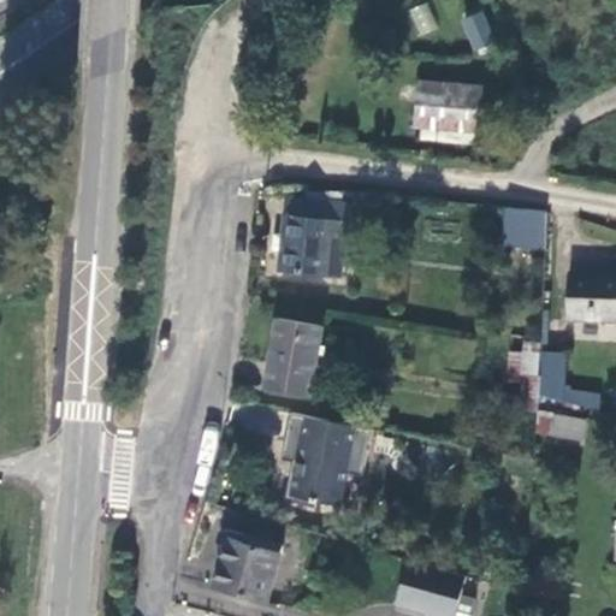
[(426,1),(407,10),(419,37),(438,28),(426,1)]
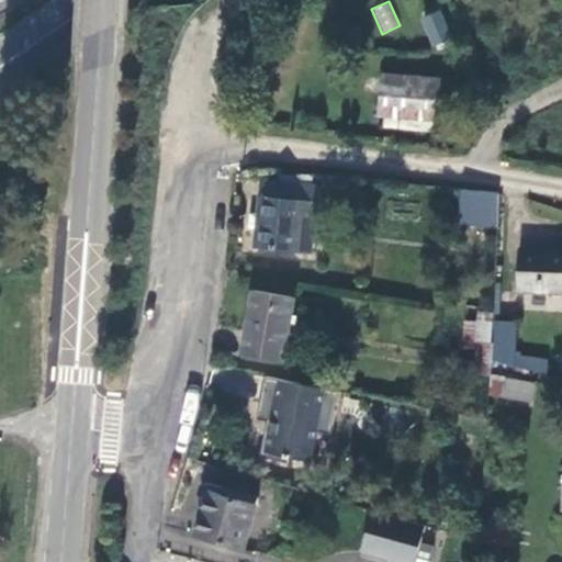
[(440,9),(419,17),(431,46),(452,38),(440,9)]
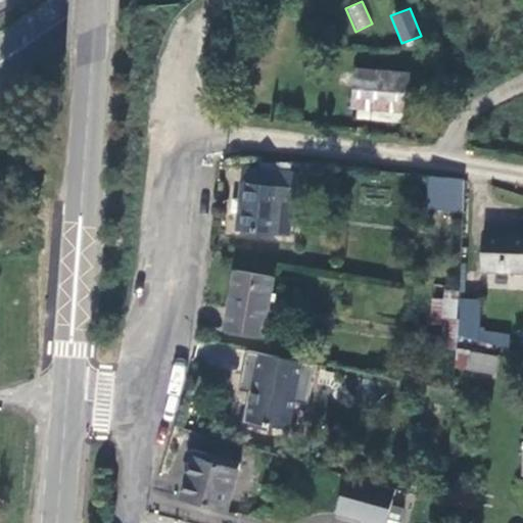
[(408,77),(357,70),(352,109),(403,115),(408,77)]
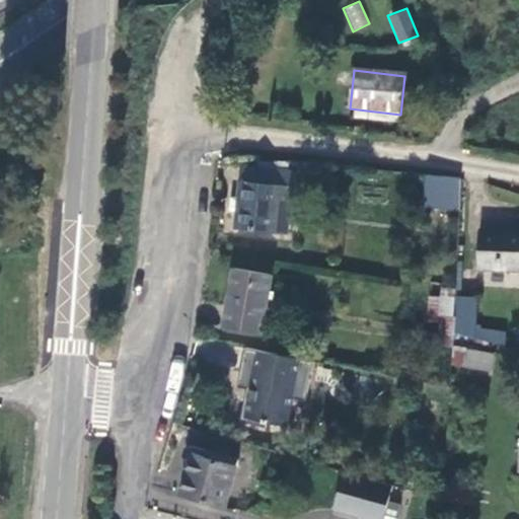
[(298,173),(244,167),(237,225),(276,231),(282,187),(294,189),(297,189),(298,173)]
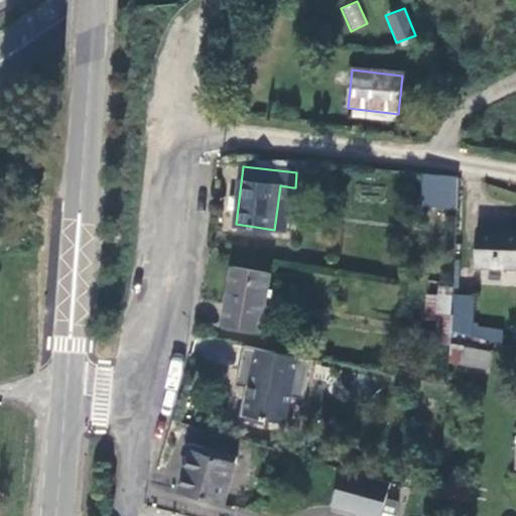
[(427,173),(423,205),(431,206),(433,196),(442,197),(445,175),(427,173)]
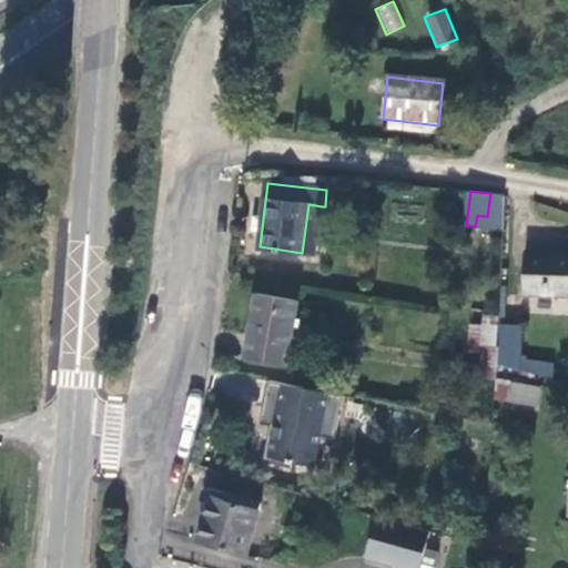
[(322,206),(308,204),(302,253),(316,254),(322,206)]
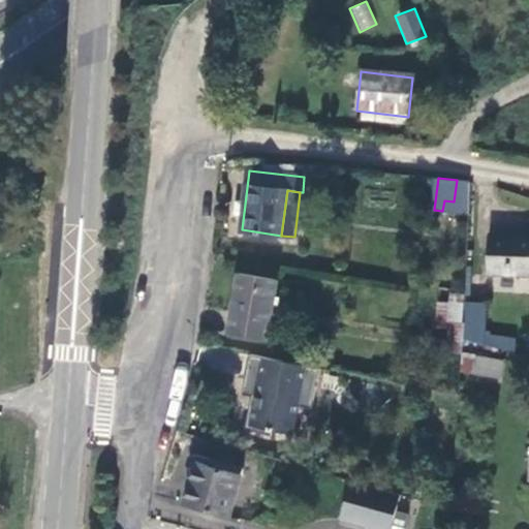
[(528,240),(491,234),(487,270),(528,277),(528,240)]
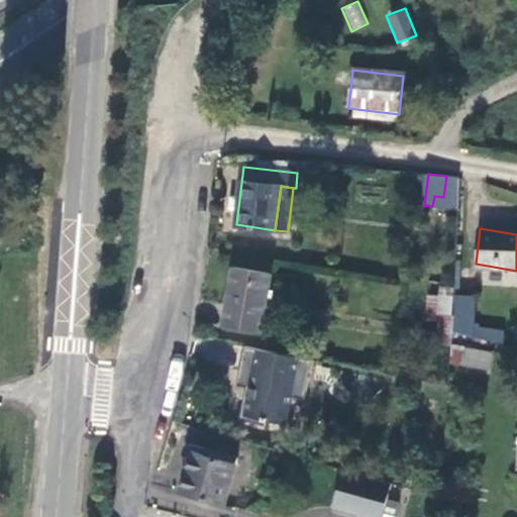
[(262,332),(272,278),(234,269),(223,324),(262,332)]
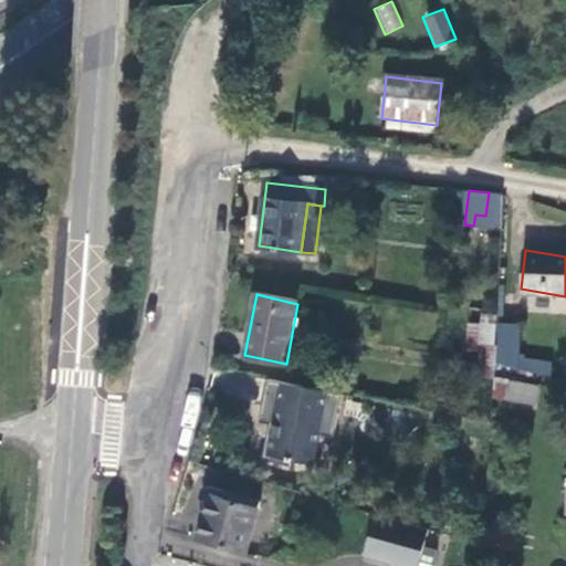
[(522,320),(498,318),(495,364),(553,368),(556,354),(523,349),(522,320)]
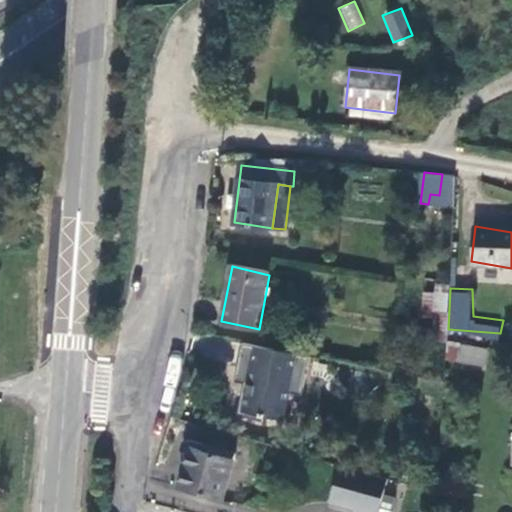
[(421,311),(446,312),(447,291),(422,291),(421,311)]
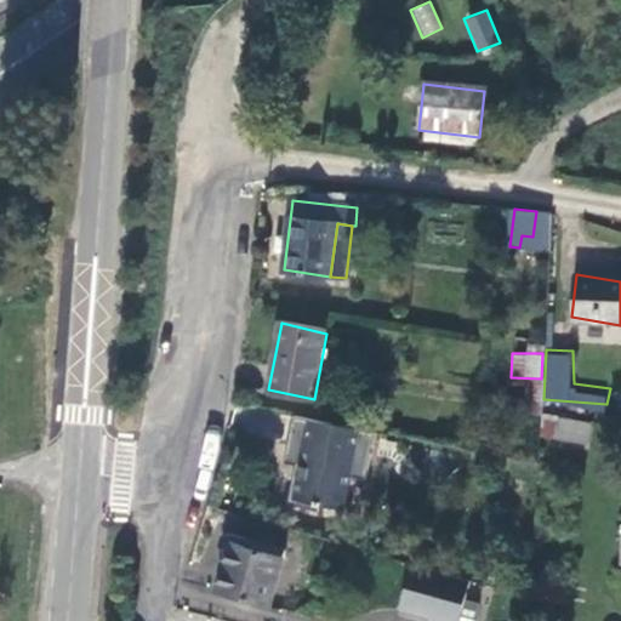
[(540,431),(586,439),(588,421),(541,412),(540,431)]
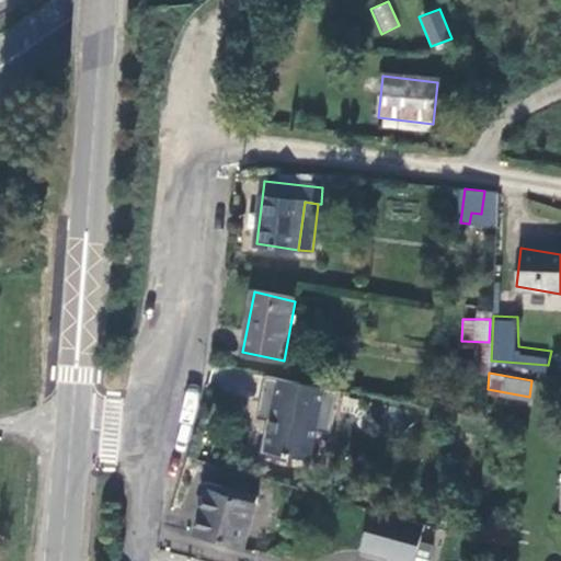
[(264,421),(256,457),(284,464),(285,457),(307,461),(313,432),(328,435),(336,393),(263,377),(254,419),(264,421)]
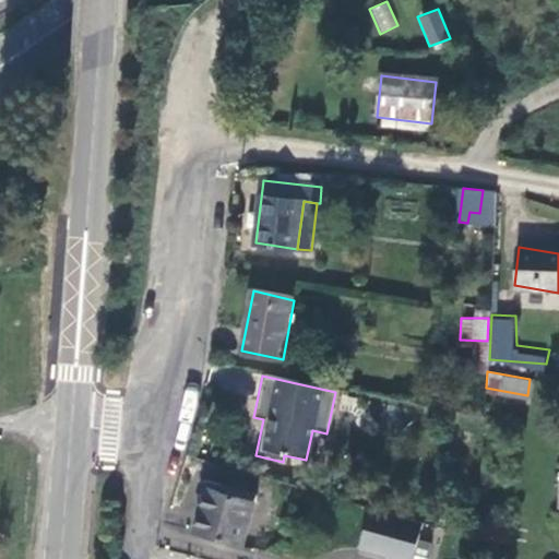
[(258,495),(225,485),(223,491),(206,487),(193,531),(242,545),(258,495)]
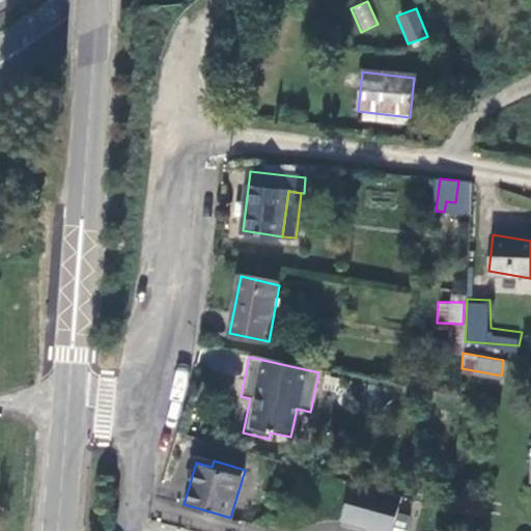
[(380,530),(391,530),(401,496),(352,482),(341,520),(380,530)]
